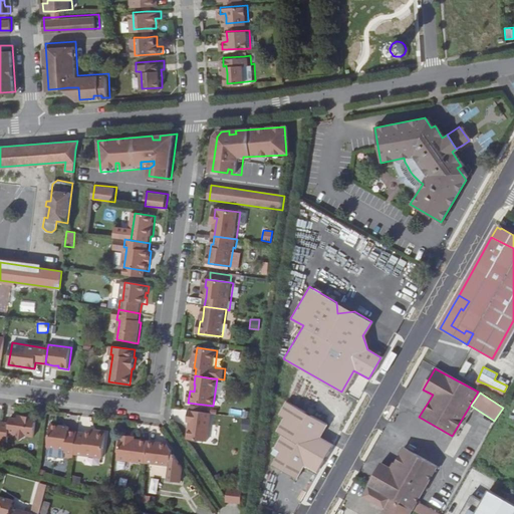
[(301,465),(314,473),(329,447),(316,439),(324,424),(285,402),(277,416),(282,420),(274,433),(279,436),(272,449),(278,452),(270,466),(293,480),(301,465)]
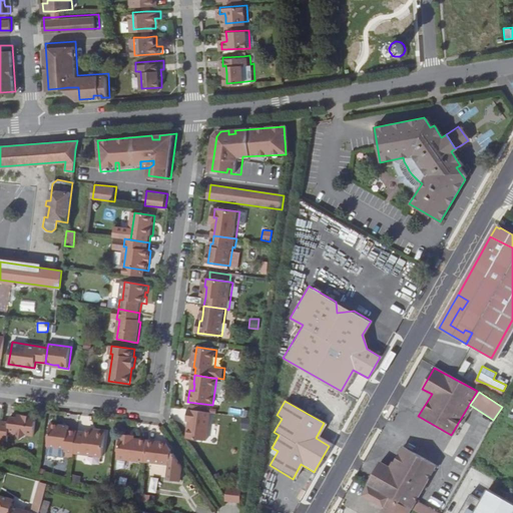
[(188,429),(187,435),(189,438),(189,439),(207,442),(211,413),(189,410),(187,421),(190,421),(192,422),(191,428),(188,429)]
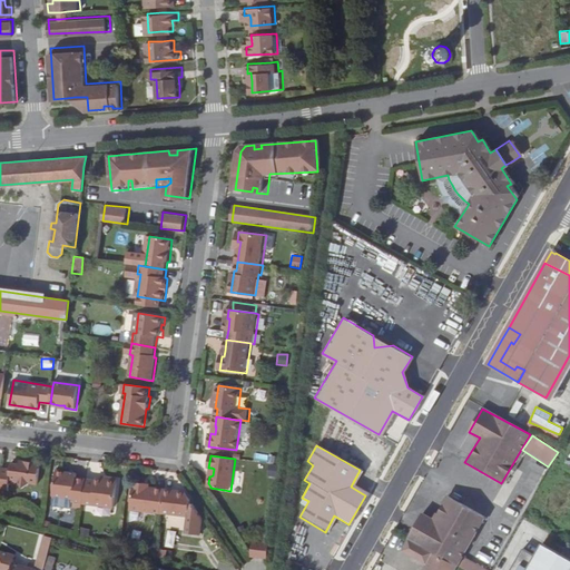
[(12,463),(11,468),(2,467),(0,480),(0,487),(9,489),(10,482),(15,482),(19,477),(25,484),(31,479),(39,480),(41,462),(20,459),(19,464),(12,463)]
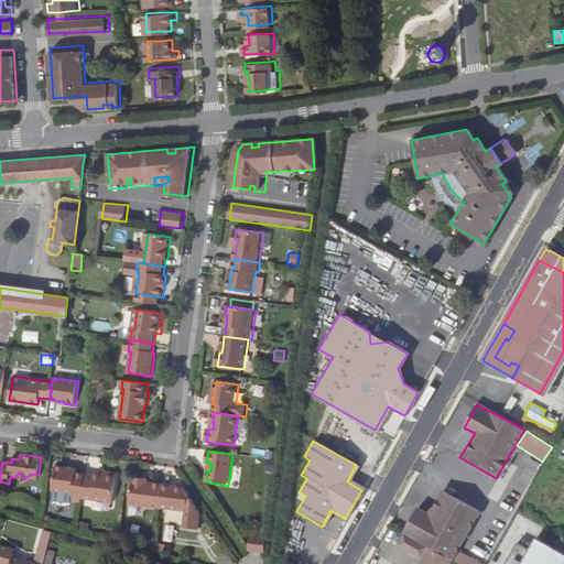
[(263,470),(272,472),(273,462),(264,462),(263,470)]
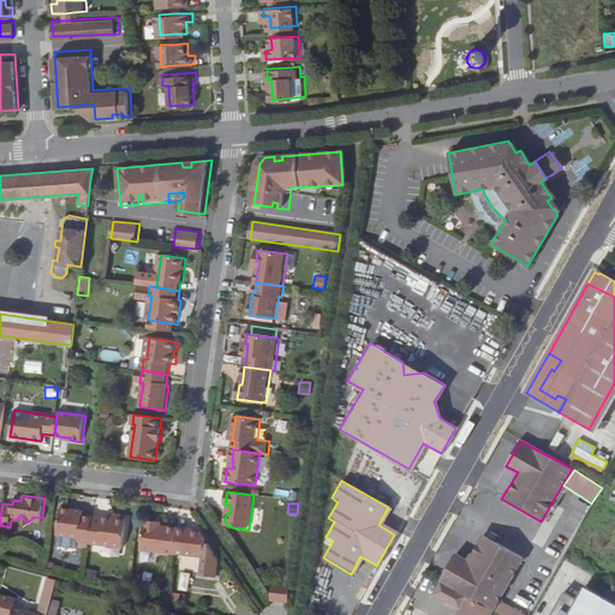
[(91,539),(94,515),(84,514),(84,509),(60,507),(57,533),(81,537),(81,539),(91,541),(91,539)]
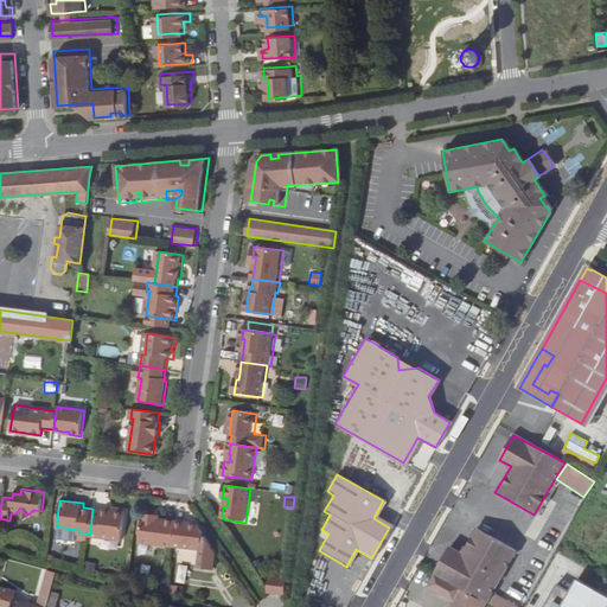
[(103,510),(93,509),(90,532),(123,536),(126,512),(103,509),(103,510)]
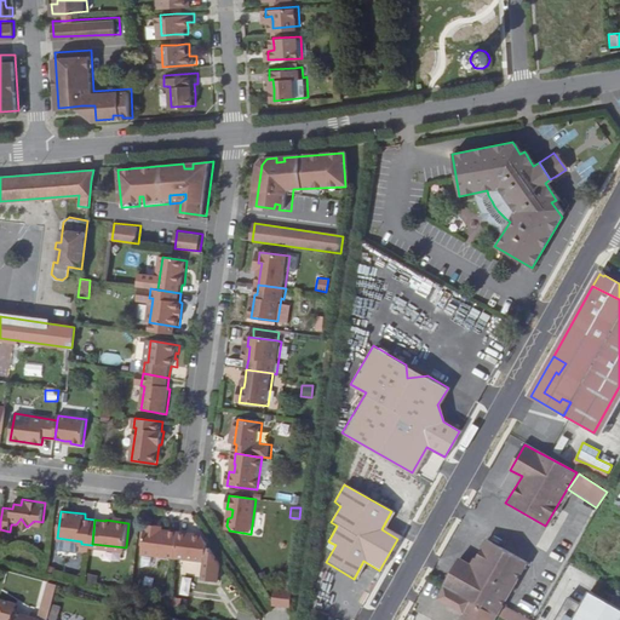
[(177,557),(181,532),(165,529),(159,528),(159,524),(148,523),(144,554),(177,558),(177,557)]
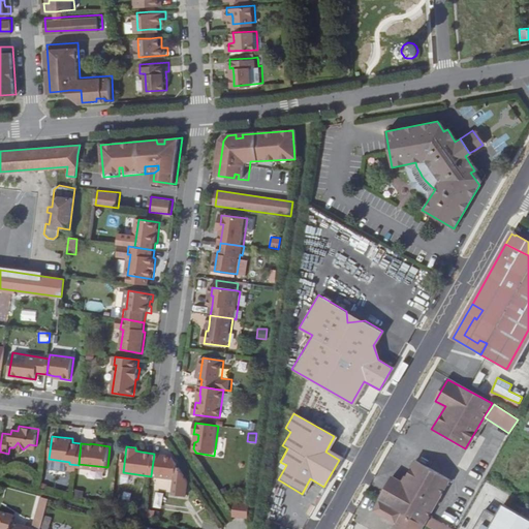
[(174,456),(154,454),(151,475),(177,478),(179,464),(174,456)]
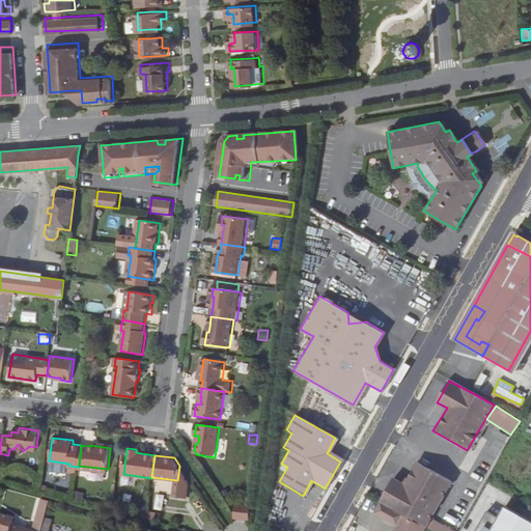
[(392,476),(378,500),(380,501),(423,526),(449,480),(415,462),(403,481),(392,476)]
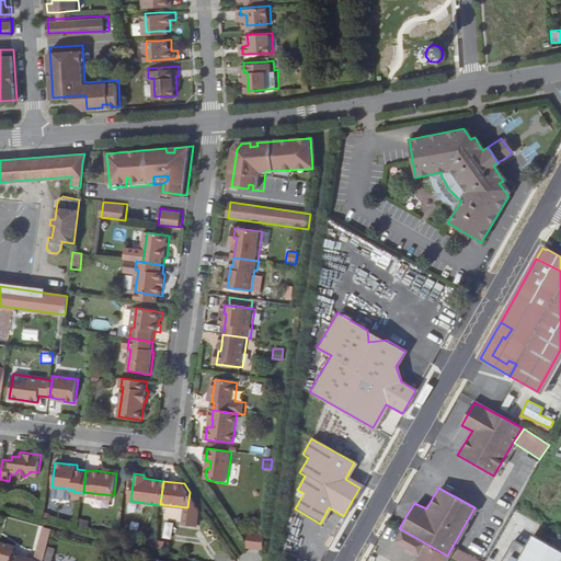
[(180,508),(168,508),(167,519),(180,521),(180,508)]
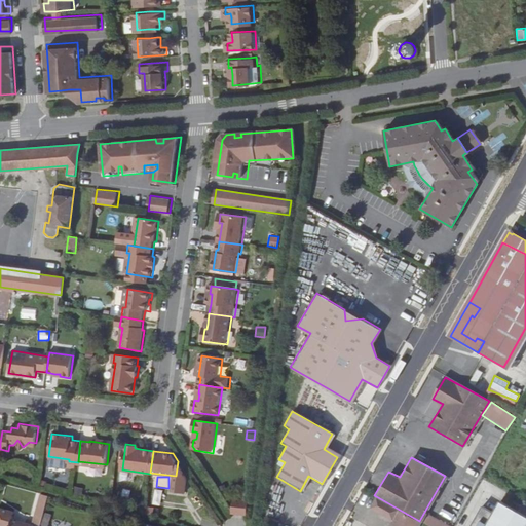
[(45,508),(48,496),(49,493),(40,491),(36,513),(44,515),(45,508)]
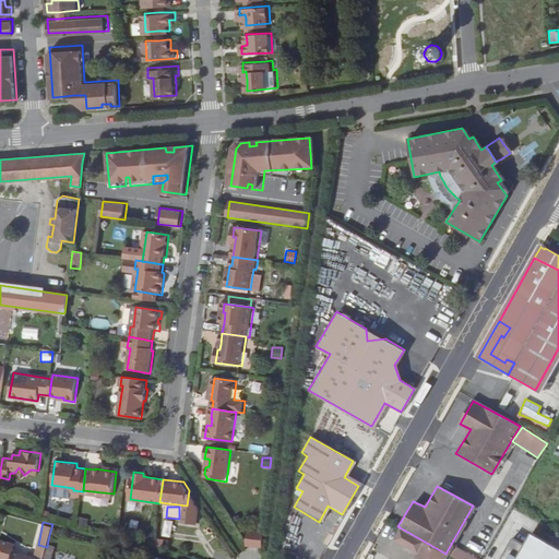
[(444,558),(448,555),(445,554),(400,527),(393,538),(416,552),(412,558),(444,558)]
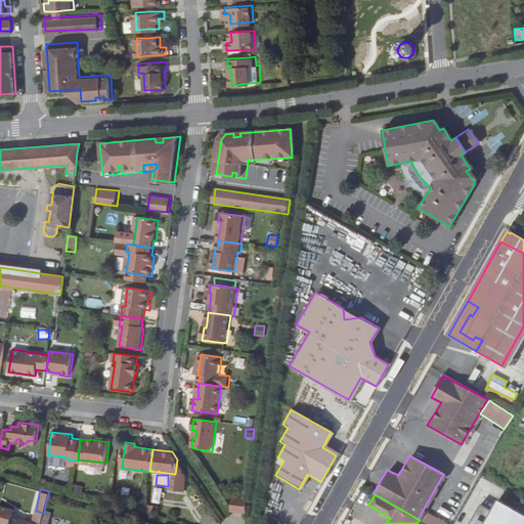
[(229,498),(228,512),(245,513),(245,498),(229,498)]
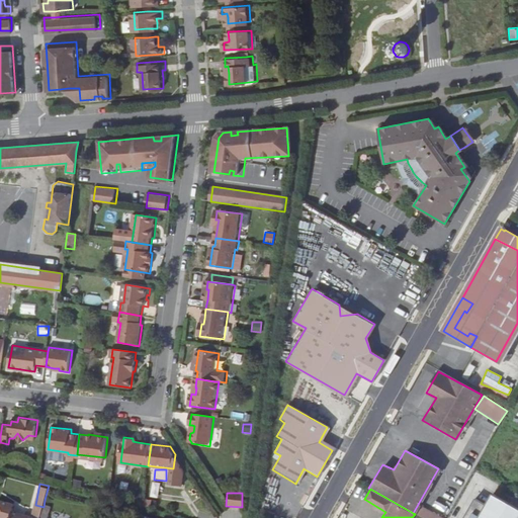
[(478,500),(466,517),(517,517),(517,508),(495,495),(489,506),(478,500)]
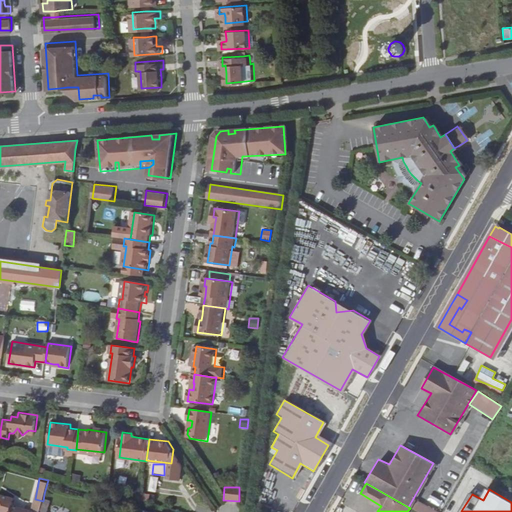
[(142,491),(140,500),(153,501),(154,493),(142,491)]
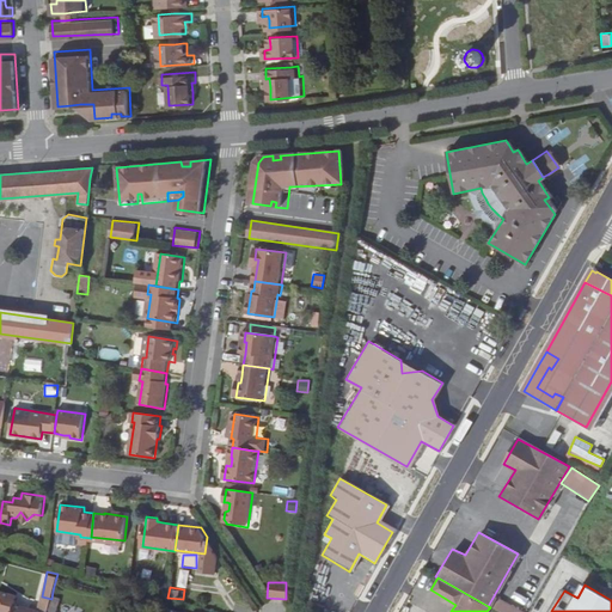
[(56,611),(62,593),(53,591),(51,599),(48,611),(47,611),(56,611)]
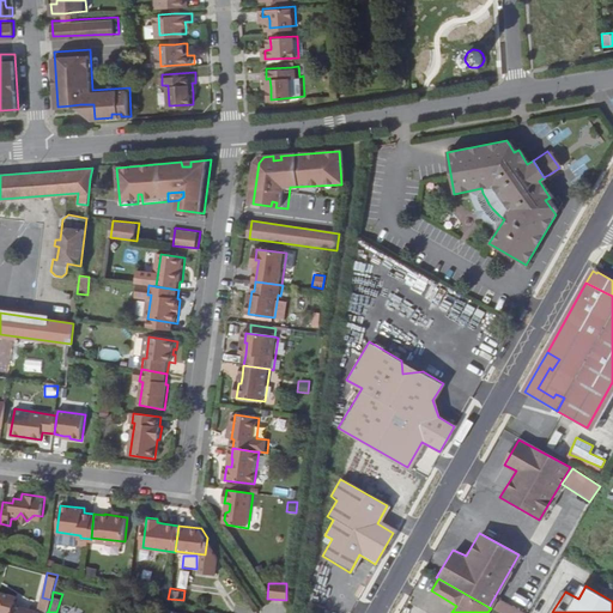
[(48,612),(52,600),(42,598),(38,610),(48,612)]
